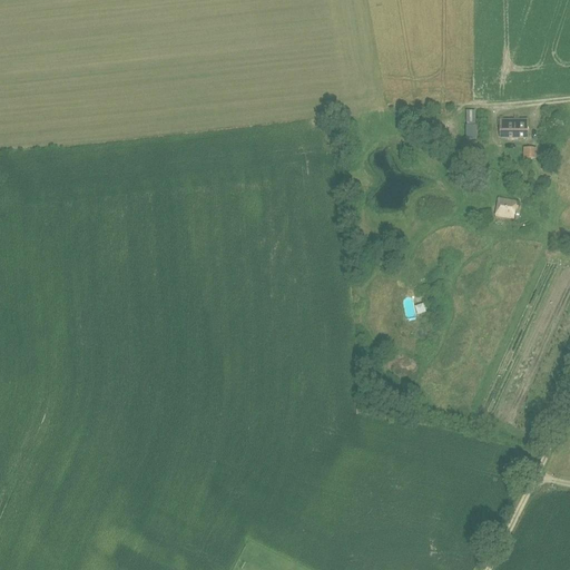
[(467,110),(467,123),(475,123),(475,110),(467,110)]
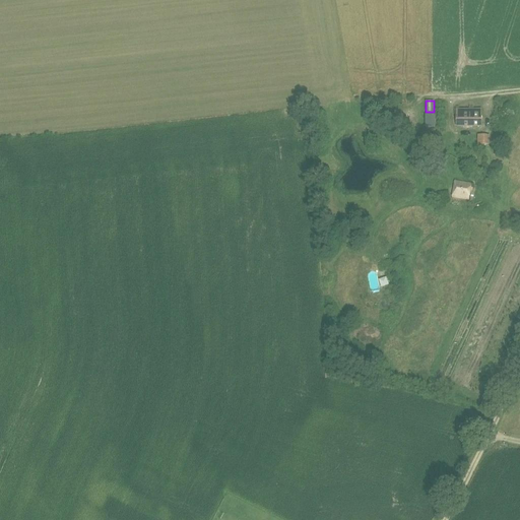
[(480,110),(455,110),(455,128),(480,128),(480,110)]
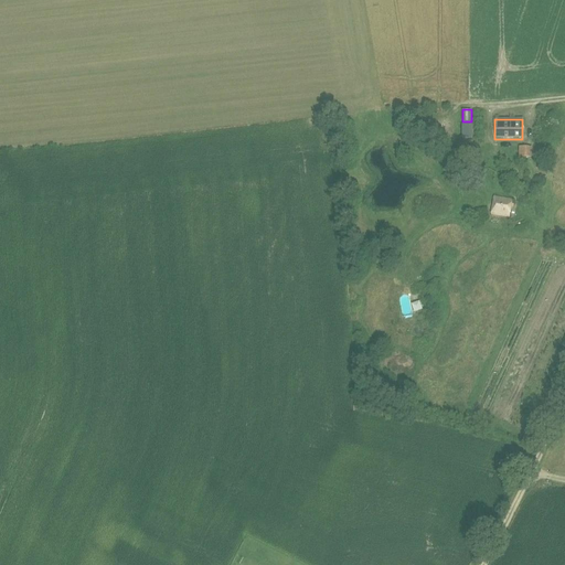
[(472,138),(472,126),(461,126),(461,139),(472,138)]
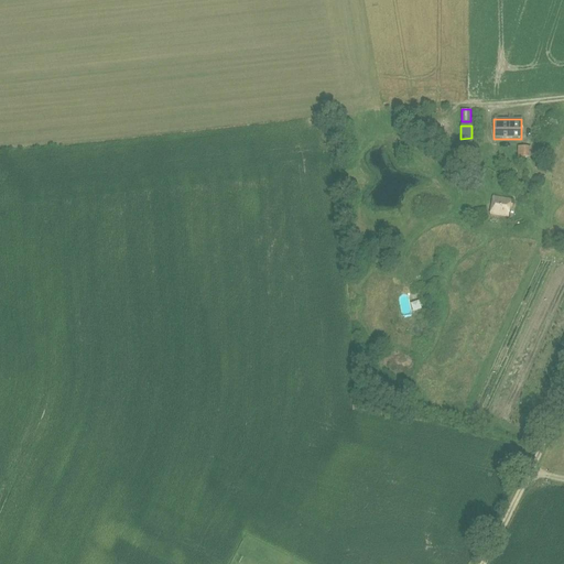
[(531,148),(518,147),(518,156),(530,158),(531,148)]
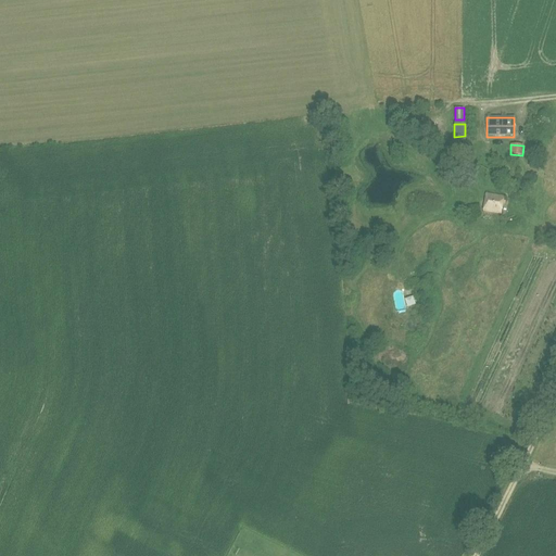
[(502,214),(504,198),(487,196),(484,212),(502,214)]
